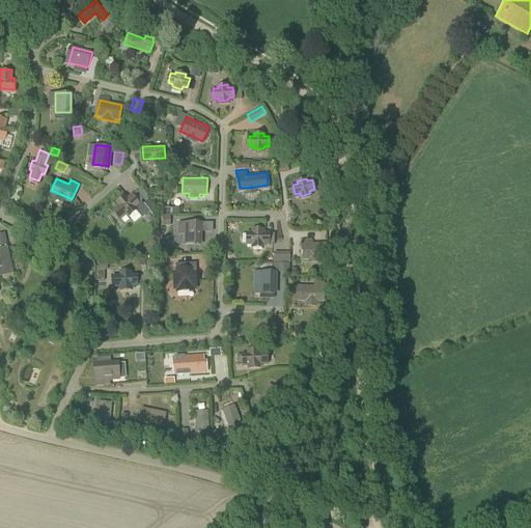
[(136,207),(134,205),(142,198),(136,190),(128,197),(126,195),(118,201),(119,203),(114,209),(120,217),(126,212),(128,214),(136,207)]
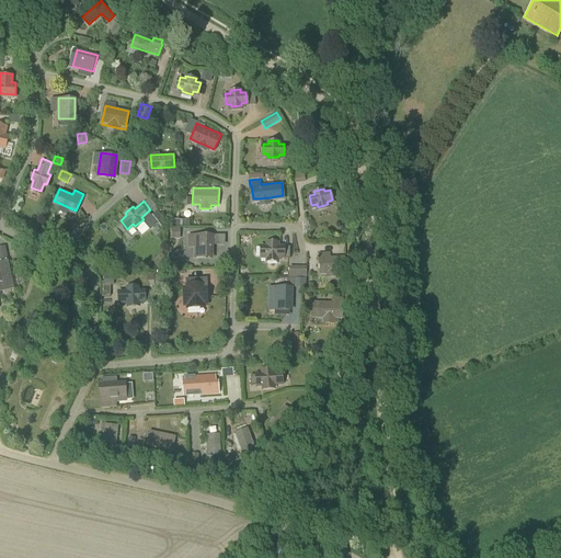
[(195,255),(212,255),(212,234),(196,234),(195,255)]
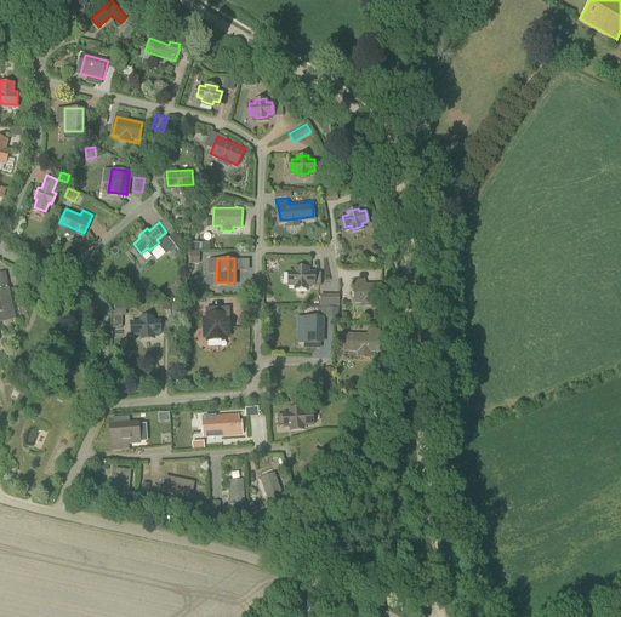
[(296,270),(290,270),(290,283),(296,283),(296,285),(307,285),(307,283),(313,283),(313,270),(307,270),(308,267),(296,267),(296,270)]
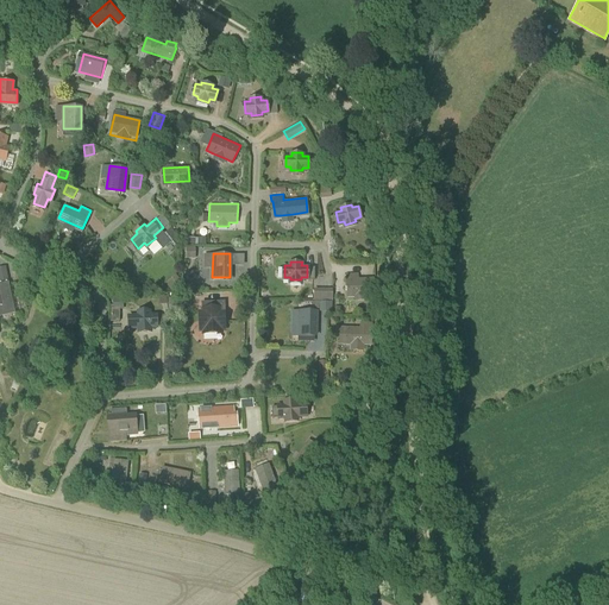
[(176,272),(165,282),(171,289),(182,279),(176,272)]
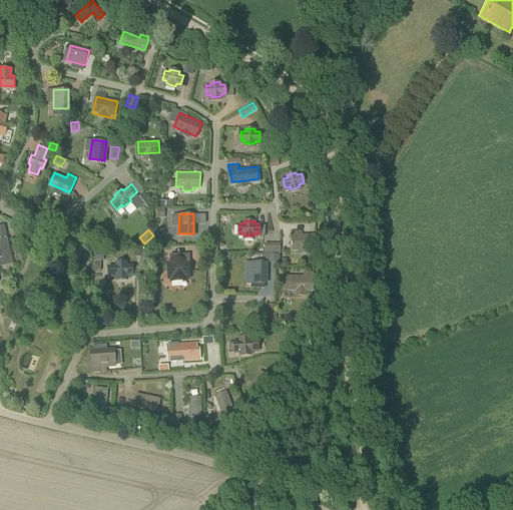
[(314,233),(293,234),(294,247),(315,246),(314,233)]
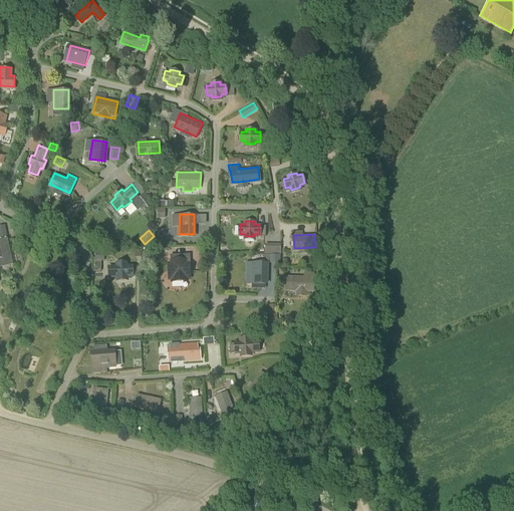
[(0,265),(13,262),(7,236),(0,237),(0,265)]
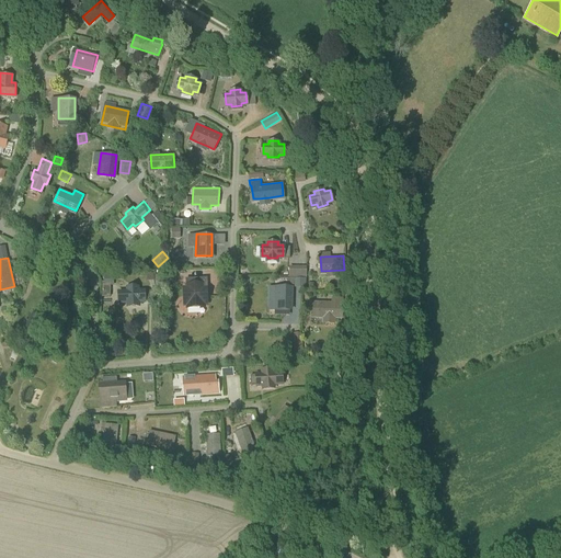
[(289,263),(289,275),(306,275),(307,264),(289,263)]
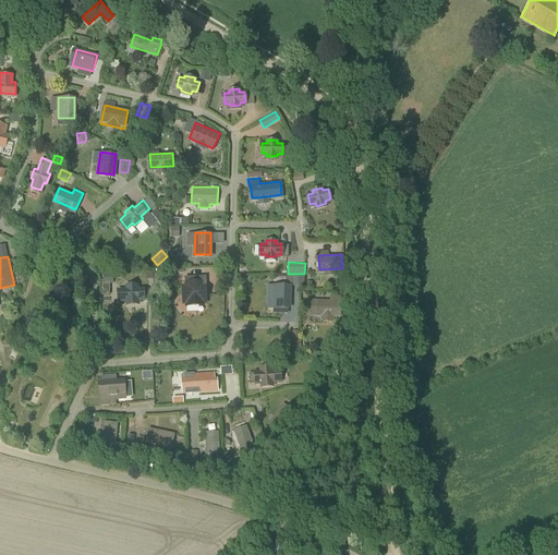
[(104,281),(113,281),(113,272),(104,270),(104,281)]
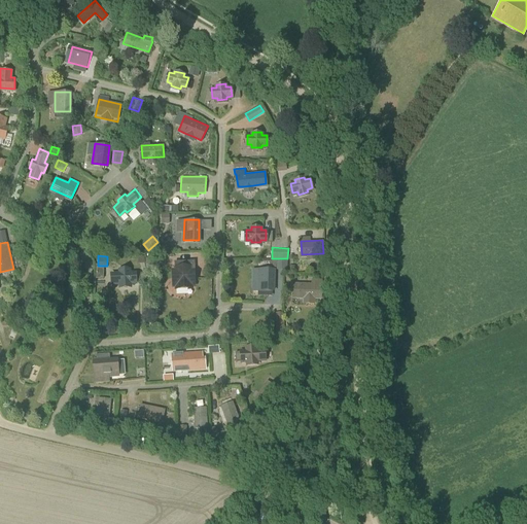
[(166,264),(166,255),(149,255),(149,268),(160,268),(160,264),(166,264)]
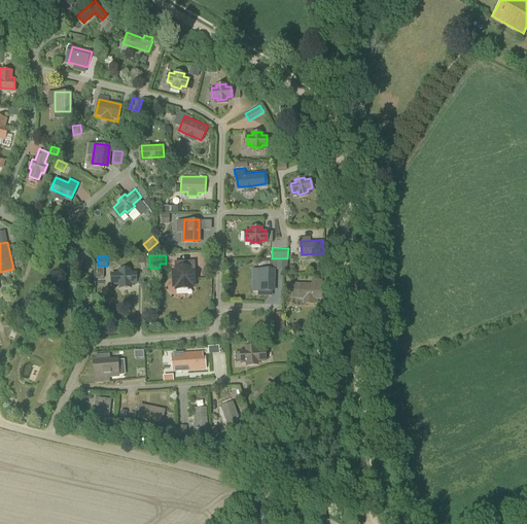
[(194,259),(175,260),(176,284),(191,283),(191,269),(195,268),(194,259)]
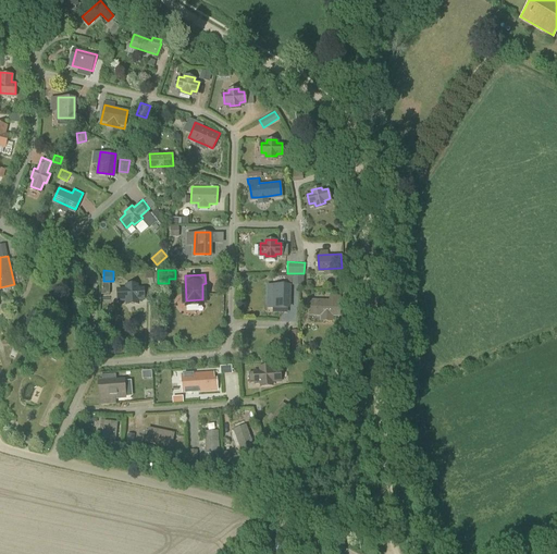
[(286,281),(293,281),(293,283),(304,284),(304,274),(287,274),(286,281)]
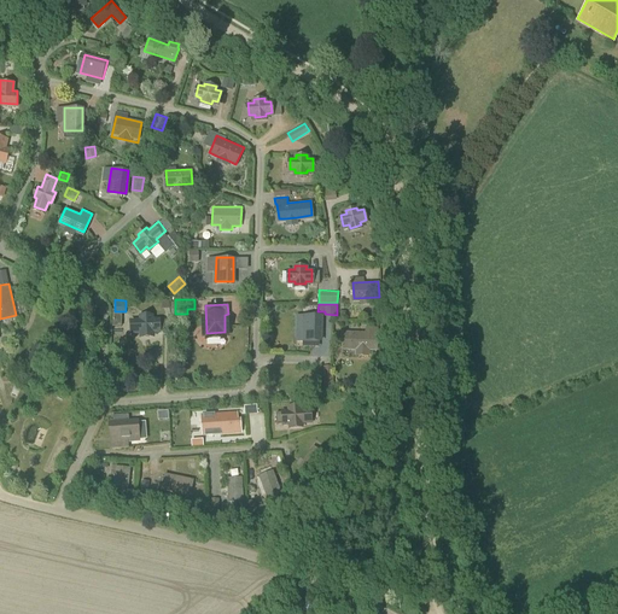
[(158,329),(158,317),(152,319),(152,315),(140,316),(140,319),(132,320),(132,331),(141,331),(141,333),(153,333),(152,329),(158,329)]
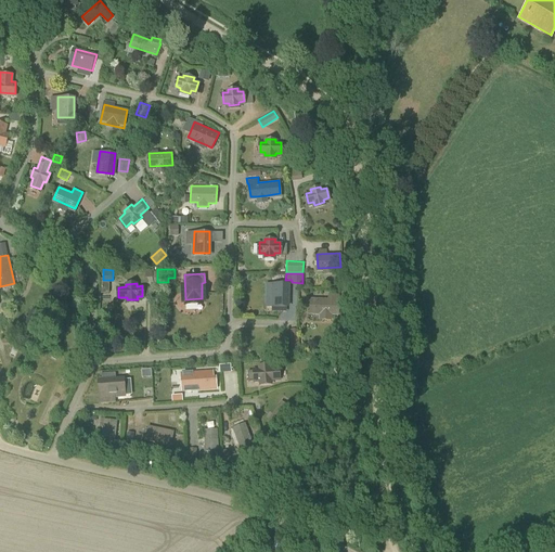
[(271,304),(287,304),(287,283),(272,283),(271,304)]
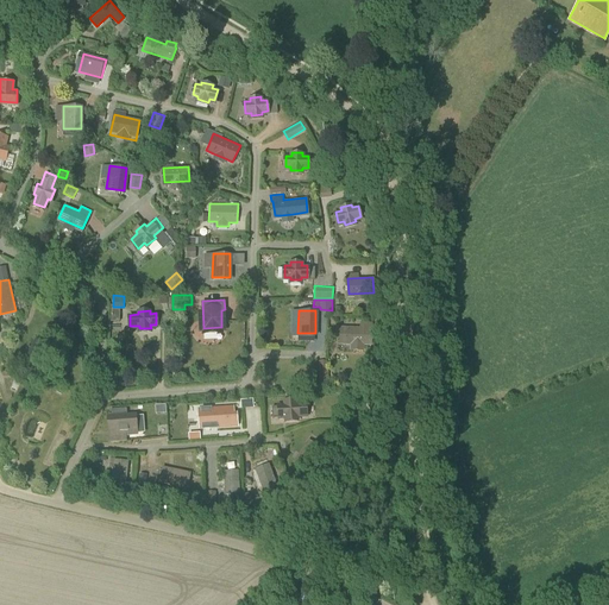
[(345,341),(371,342),(371,327),(346,327),(345,341)]
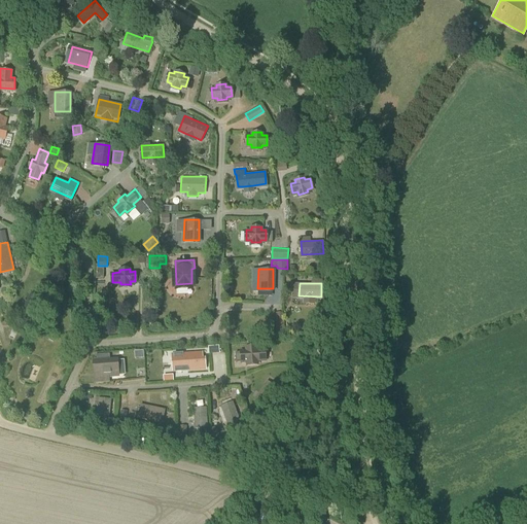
[(284,330),(284,319),(276,319),(276,330),(284,330)]
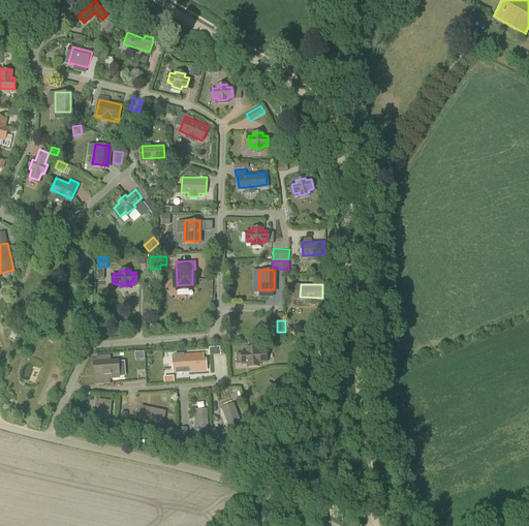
[(257,350),(257,347),(247,348),(248,351),(243,351),(244,362),(248,361),(249,364),(258,363),(258,360),(266,360),(265,349),(257,350)]
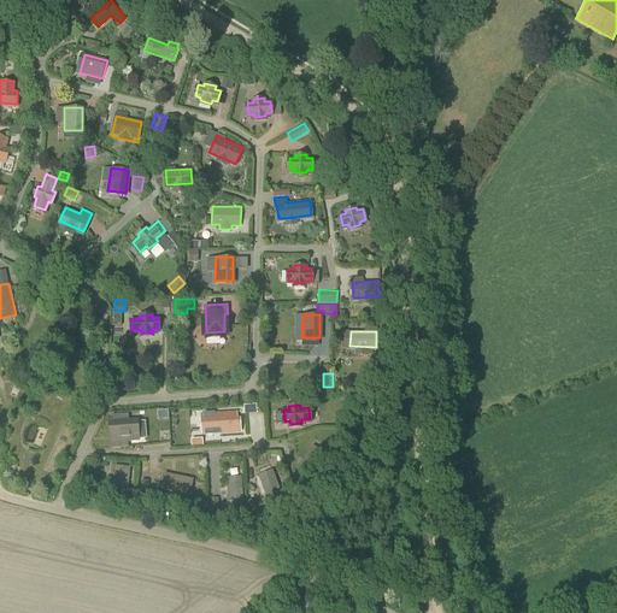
[(201,431),(241,429),(240,417),(236,418),(236,410),(200,413),(201,431)]
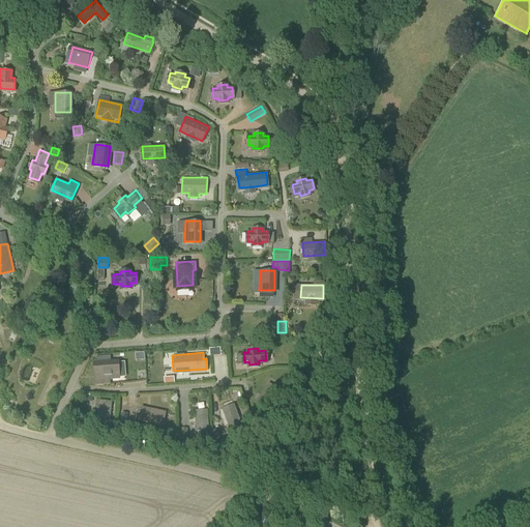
[(97,355),(97,361),(98,377),(116,376),(115,366),(117,366),(117,360),(110,360),(110,354),(97,355)]
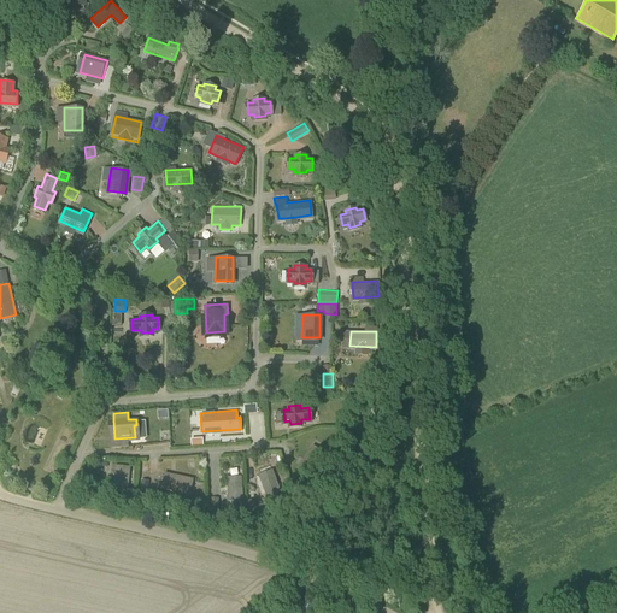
[(298,465),(309,473),(322,455),(311,448),(306,455),(305,455),(298,465)]
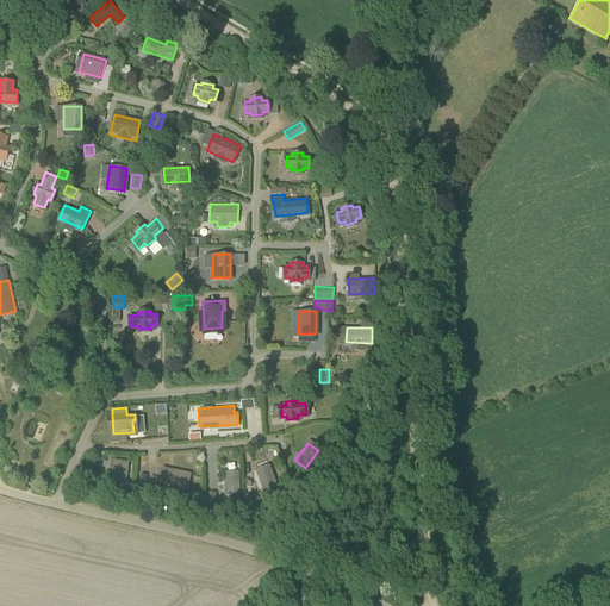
[(111,485),(126,486),(129,460),(113,457),(111,485)]
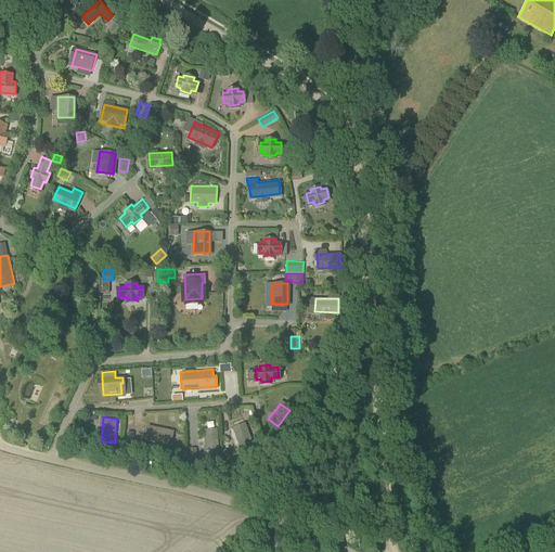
[(145,437),(167,441),(169,429),(160,427),(149,424),(145,437)]
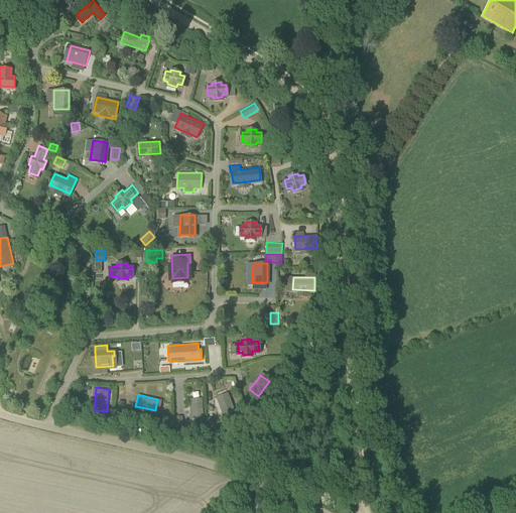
[(222,406),(221,407),(225,416),(235,413),(229,395),(219,399),(222,406)]
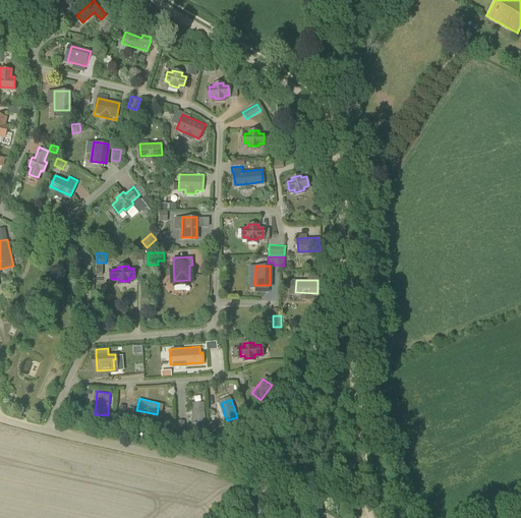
[(205,401),(191,401),(192,421),(206,420),(205,401)]
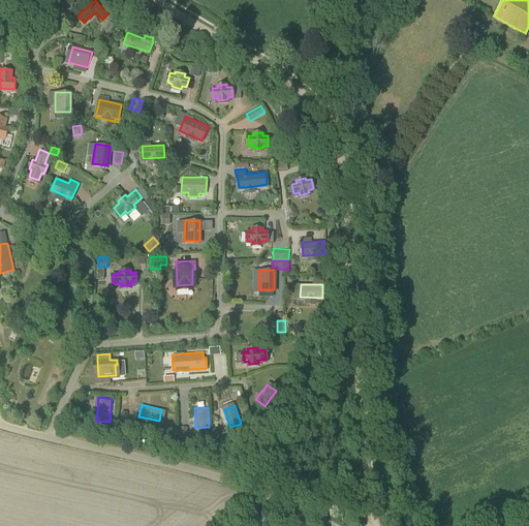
All buildings are outlined.
